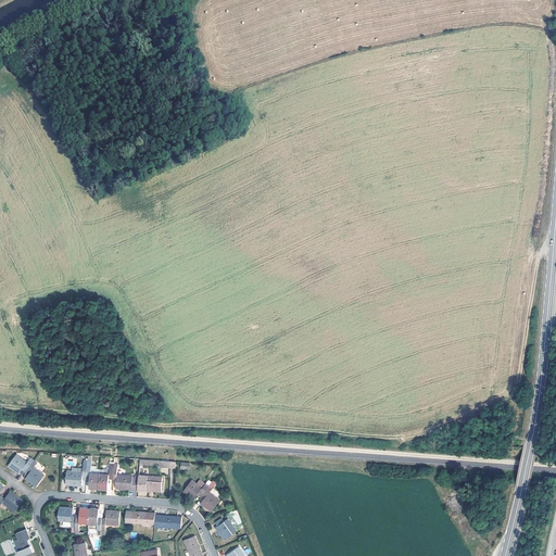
[(28,469),(35,460),(32,458),(28,463),(17,455),(10,466),(21,475),(24,469),(25,467),(28,469)]
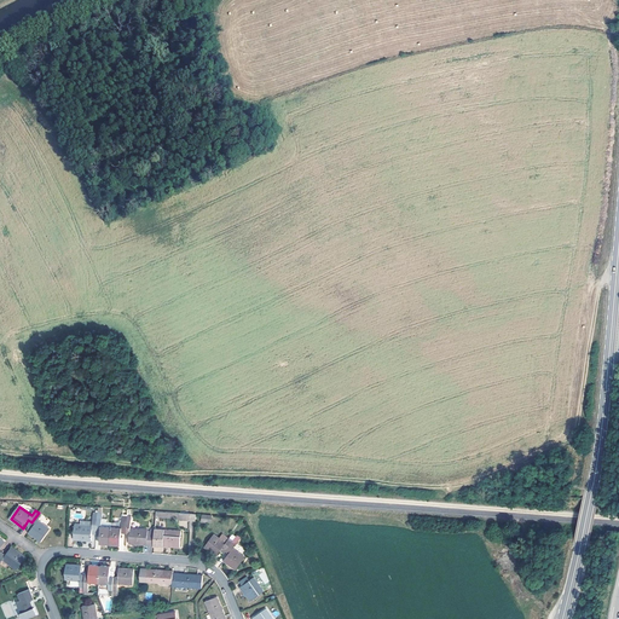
[(42,515),(39,513),(32,522),(35,525),(33,527),(30,532),(42,542),(50,528),(39,520),(42,515)]
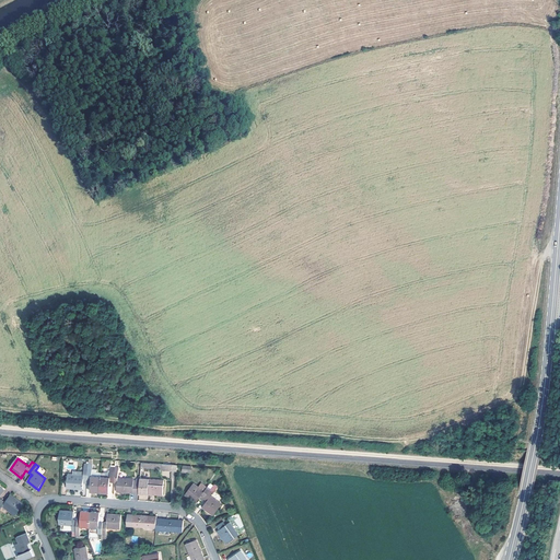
[(88,480),(89,469),(84,468),(84,473),(84,476),(73,475),(68,475),(67,488),(83,489),(83,482),(83,480),(88,480)]
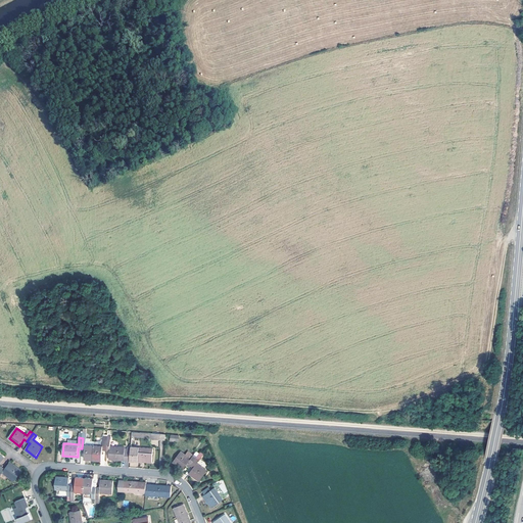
[(94,445),(93,460),(102,460),(102,450),(106,450),(107,440),(103,439),(102,439),(101,441),(94,441),(94,445)]
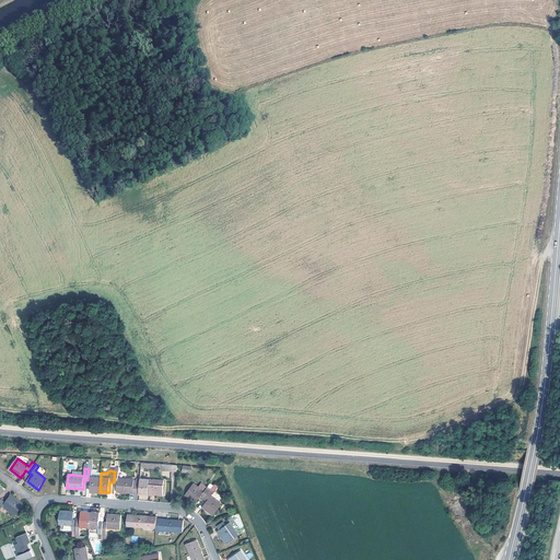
[(118,471),(115,471),(114,482),(117,482),(117,491),(139,493),(140,482),(135,481),(135,480),(118,478),(118,471)]
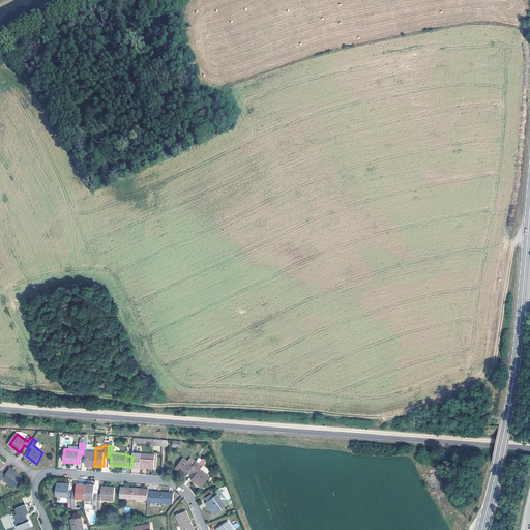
[(87,450),(87,454),(86,459),(86,465),(94,466),(95,451),(87,450)]
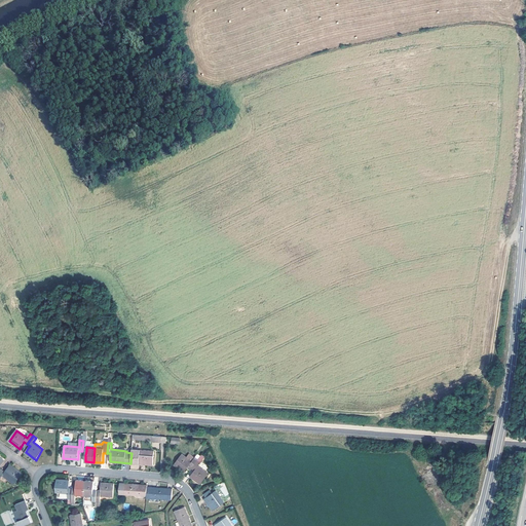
[(132,450),(132,453),(130,463),(153,465),(154,451),(132,450)]
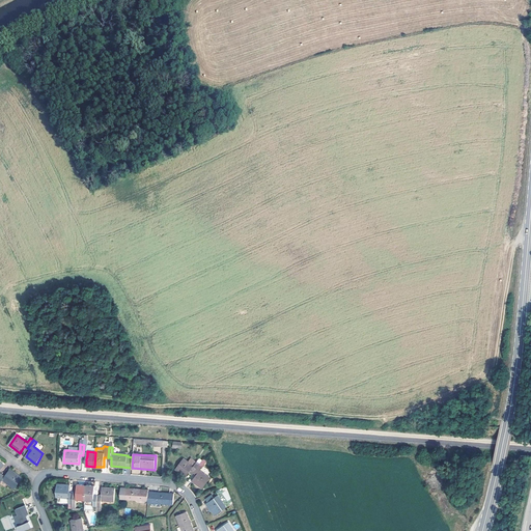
[(191,470),(194,473),(200,464),(197,462),(197,463),(194,466),(190,463),(184,458),(176,469),(187,477),(191,470)]
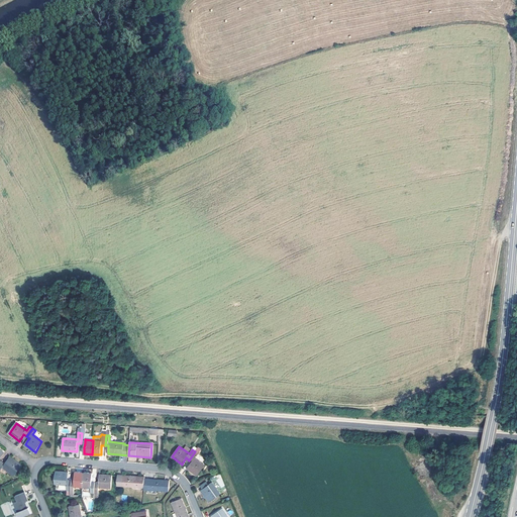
[(195,451),(189,460),(192,462),(187,469),(197,476),(205,466),(195,457),(198,453),(195,451)]
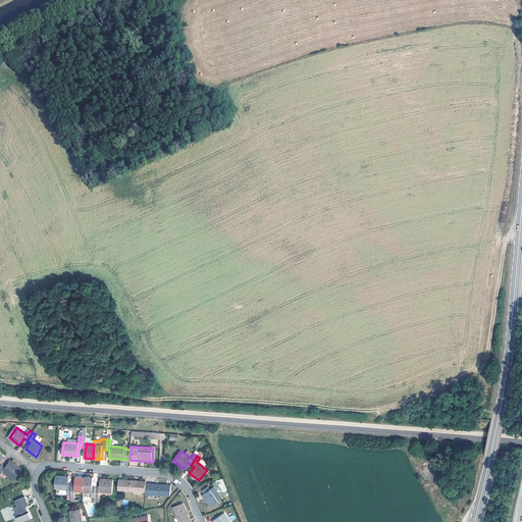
[(4,468),(1,466),(0,466),(0,473),(1,471),(15,480),(22,470),(9,461),(4,468)]
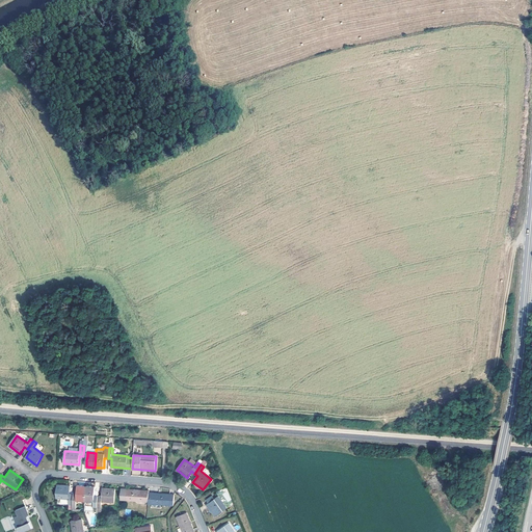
[(70,504),(73,505),(74,494),(71,494),(71,486),(57,485),(56,498),(70,499),(70,504)]
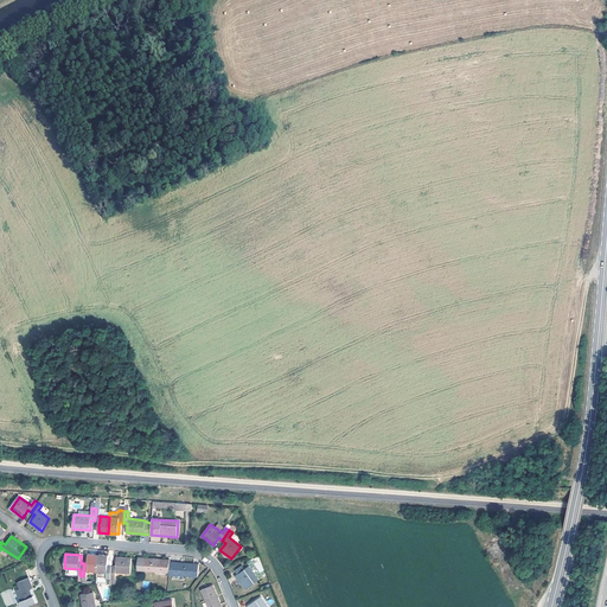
[(88,570),(98,570),(100,555),(89,554),(89,557),(88,564),(84,563),(83,576),(88,576),(88,570)]
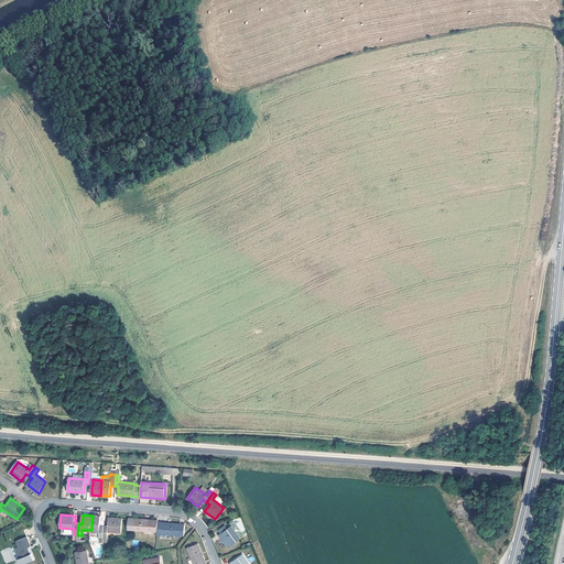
[(104,538),(105,525),(100,525),(101,517),(93,516),(91,530),(90,535),(99,537),(104,538)]
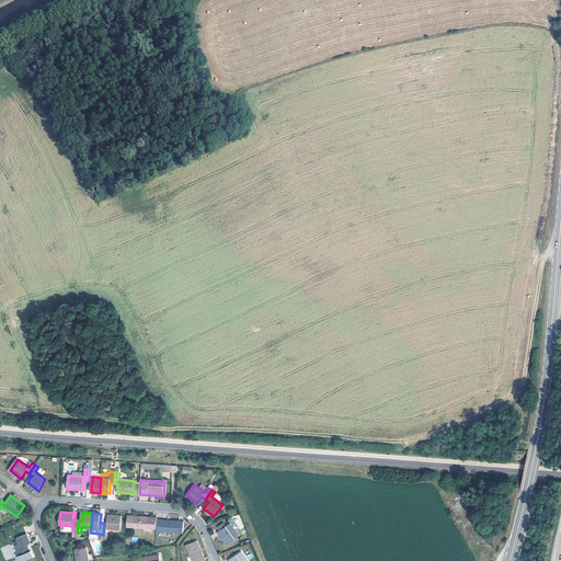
[(107,523),(104,523),(103,535),(103,539),(106,540),(107,528),(121,529),(122,516),(109,515),(107,523)]
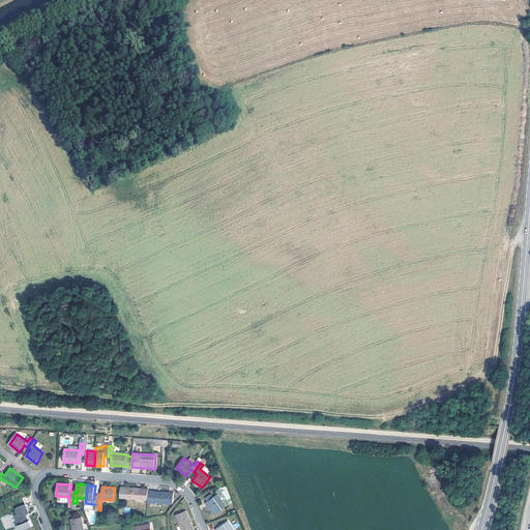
[(148,500),(148,491),(149,489),(121,487),(120,498),(148,500)]
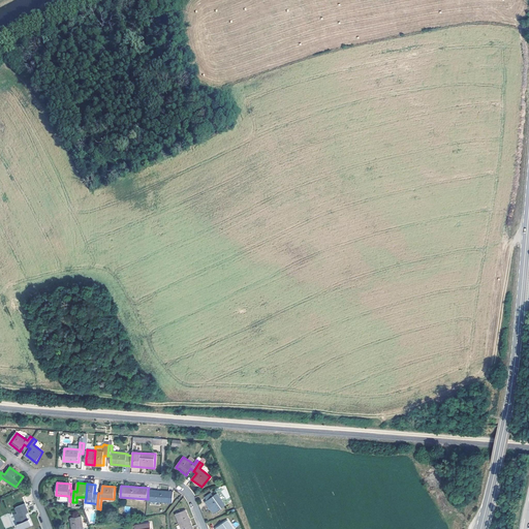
[(148,490),(148,499),(148,500),(173,502),(174,492),(148,490)]
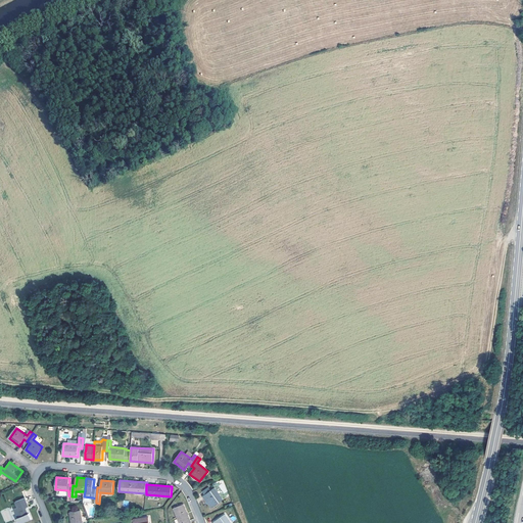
[(224,501),(216,488),(211,490),(205,494),(203,495),(212,508),(224,501)]
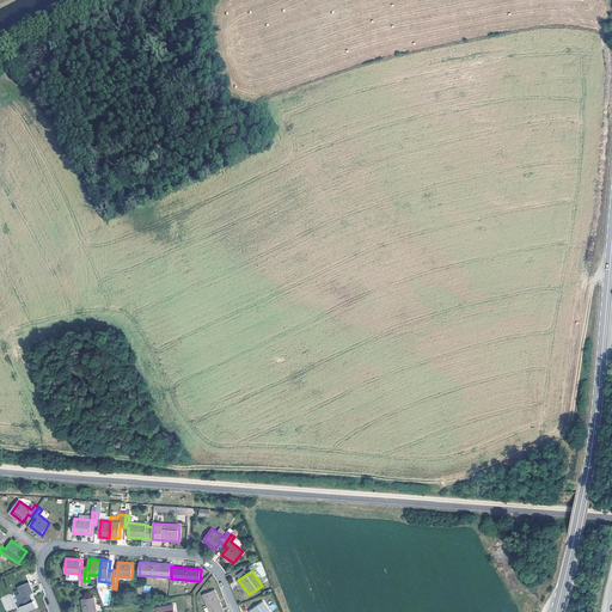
[(35,593),(30,582),(19,587),(22,594),(18,595),(22,606),(32,603),(30,594),(35,593)]
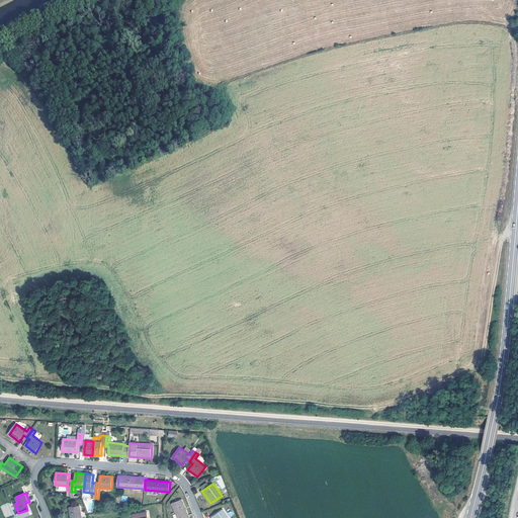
[(173,503),(178,517),(190,517),(183,499),(173,503)]
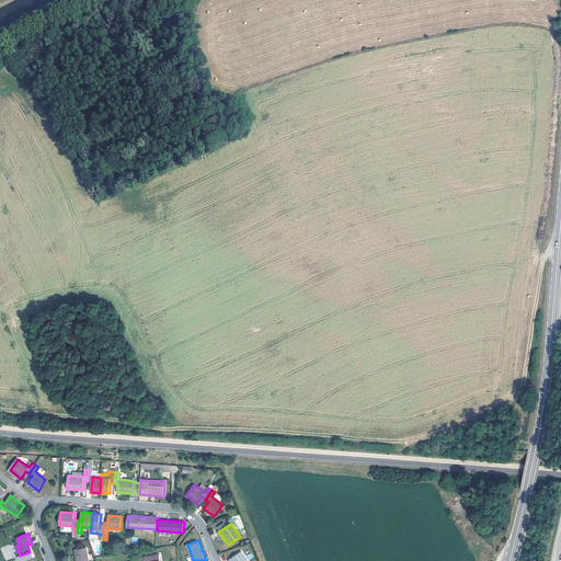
[(76,549),(77,560),(89,560),(88,548),(76,549)]
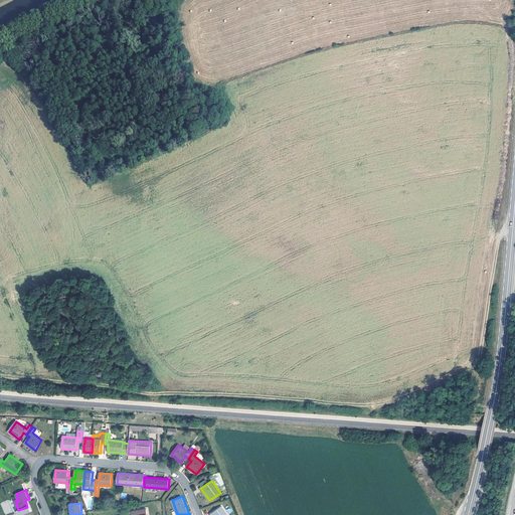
[(27,507),(18,510),(17,511),(18,514),(22,514),(31,512),(28,506),(27,507)]
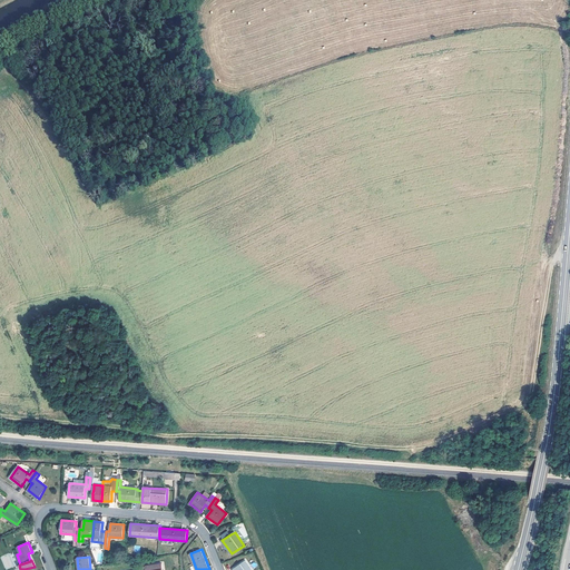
All buildings are outlined.
